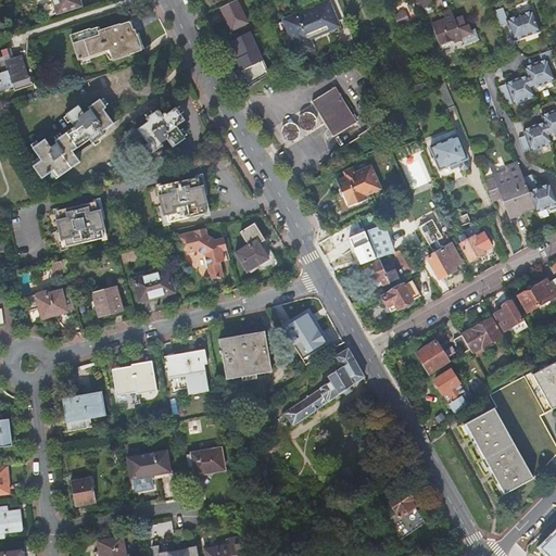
[(79,0),(55,0),(59,12),(81,4),(79,0)]
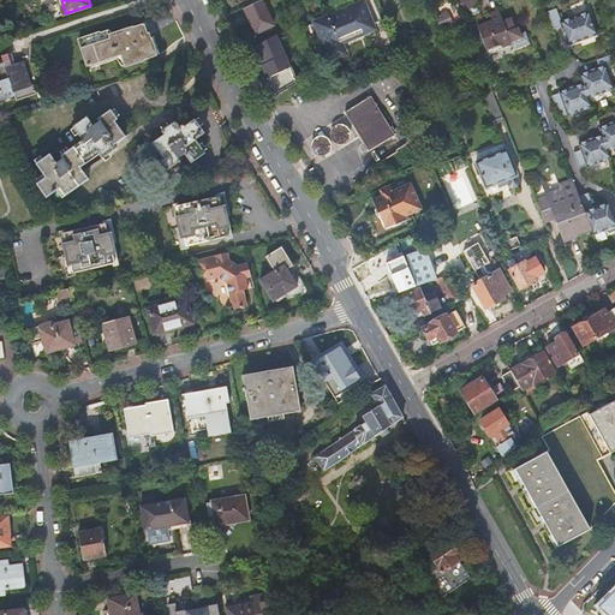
[(262,0),(261,0),(244,9),(256,34),(274,25),(262,0)]
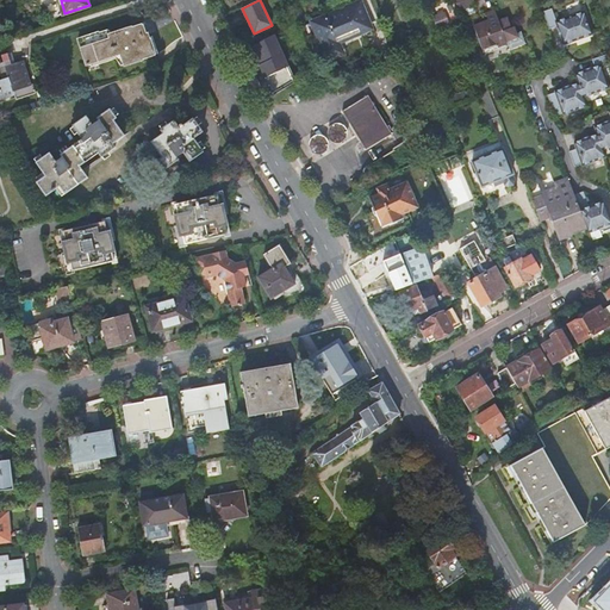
[(473,0),(453,0),(459,12),(475,6),(473,0)]
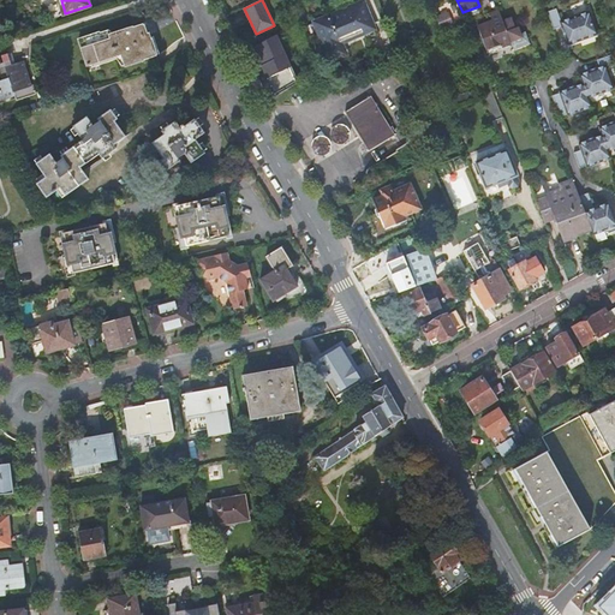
[(363,5),(315,24),(330,60),(345,55),(340,43),(374,30),(363,5)]
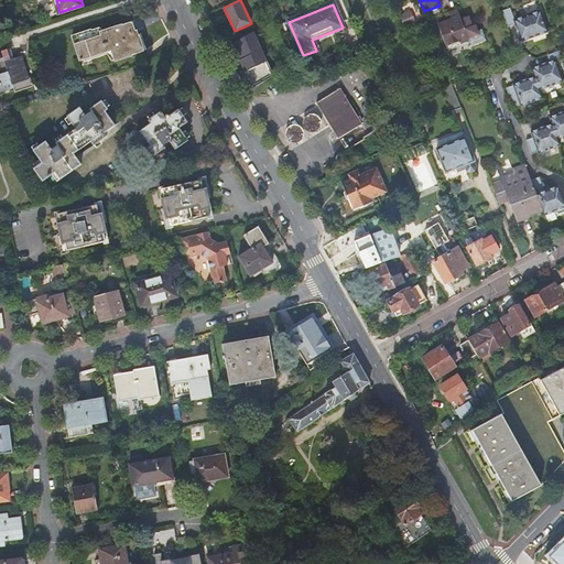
[(501,11),(507,28),(514,25),(521,42),(548,32),(540,11),(513,21),(509,9),(501,11)]
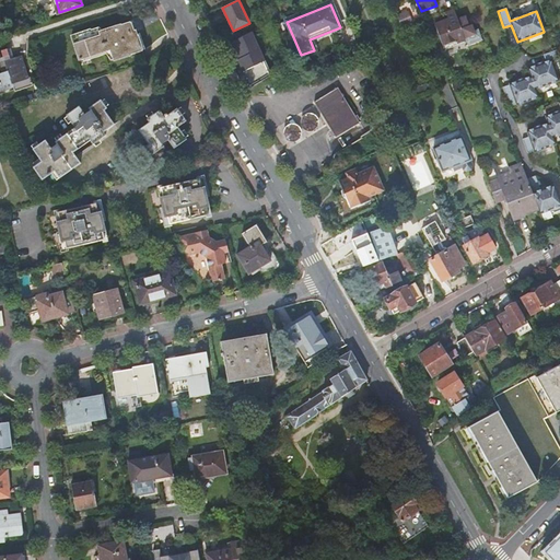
[(466,41),(454,10),(446,13),(448,20),(435,24),(443,48),(466,41)]
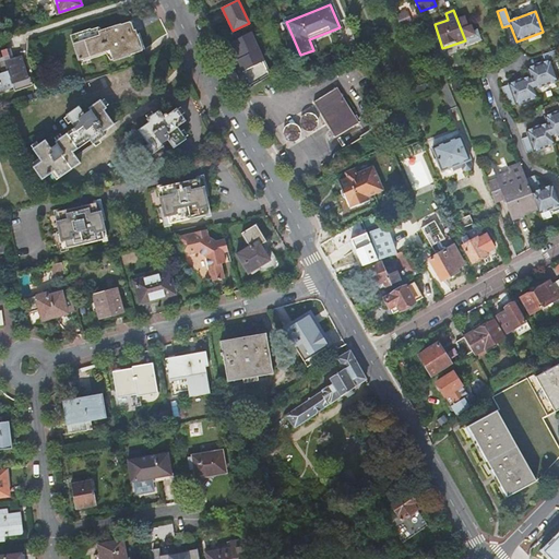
[(406,12),(397,16),(402,27),(411,24),(406,12)]
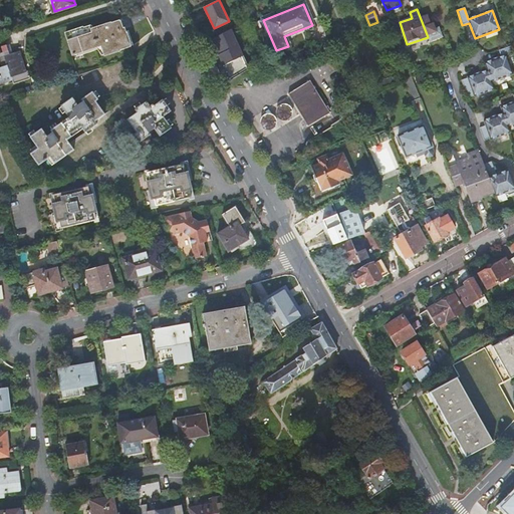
[(118,20),(110,23),(91,29),(89,25),(64,33),(72,55),(100,45),(103,55),(131,46),(123,27),(122,28),(120,28),(118,20)]
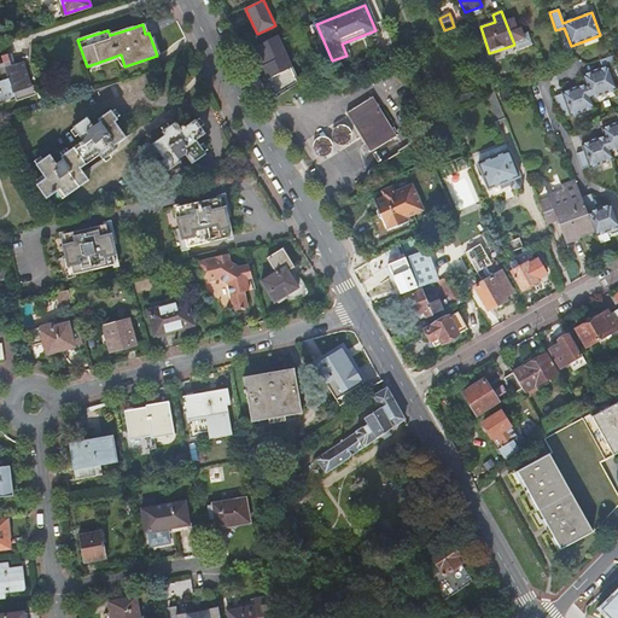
[(277,97),(295,86),(280,52),(285,50),(279,35),(255,48),(257,56),(261,54),(266,65),(262,66),(277,97)]
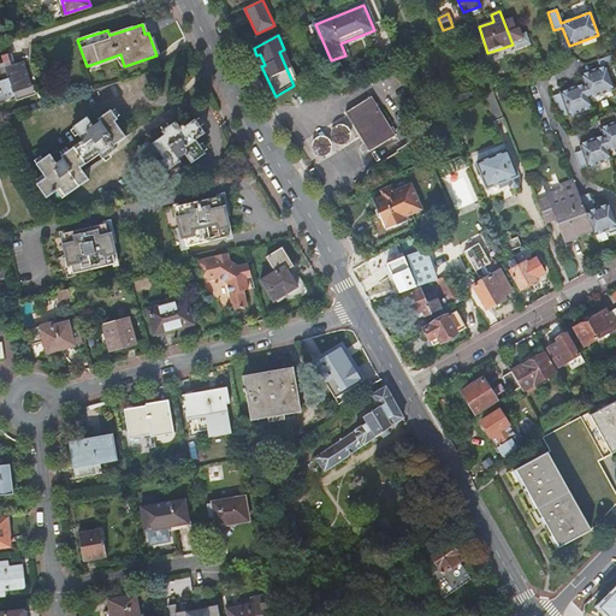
[(294,86),(298,83),(284,49),(279,52),(294,86)]
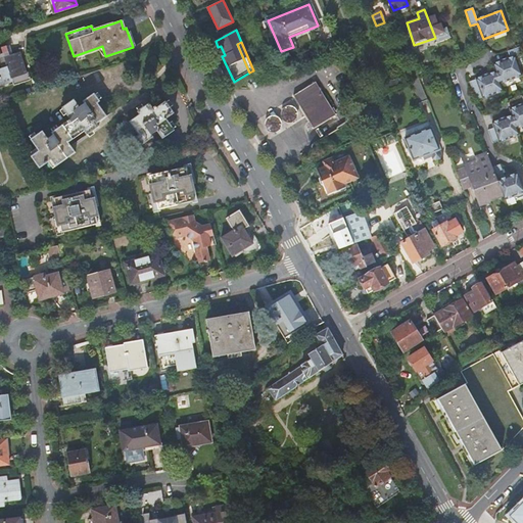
[(522,54),(520,47),(507,51),(510,58),(492,64),(495,73),(476,80),(476,81),(470,83),(476,100),(482,98),(482,99),(503,92),(500,84),(522,76),(515,56),(522,54)]
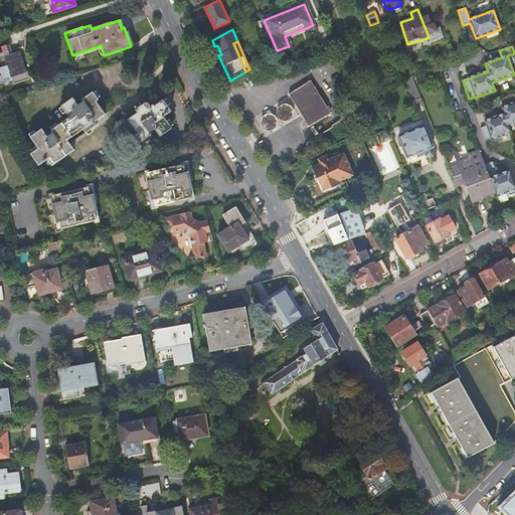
[(0,66),(6,65),(9,75),(25,70),(17,47),(0,51),(0,81),(3,81),(0,74),(0,66)]
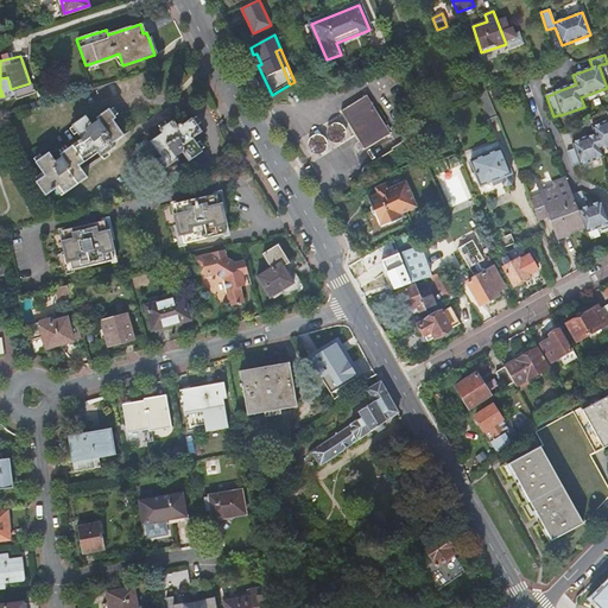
[(486,92),(477,94),(487,120),(496,116),(486,92)]
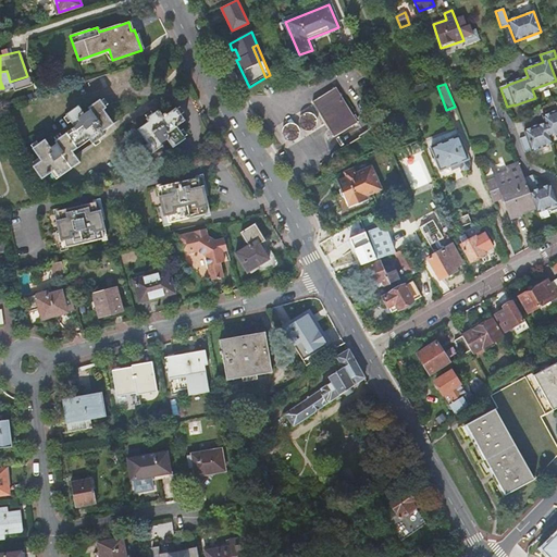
[(374,94),(371,86),(366,88),(369,97),(374,94)]
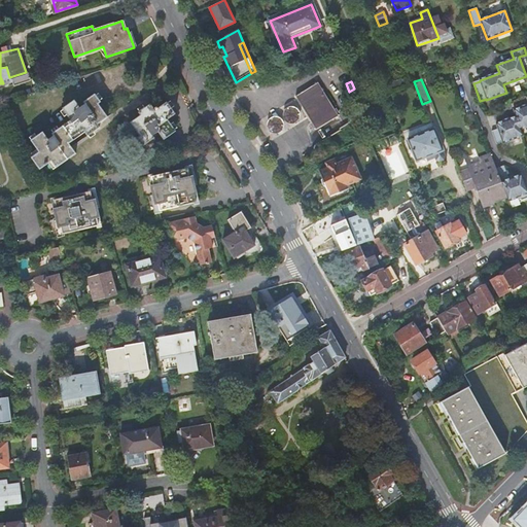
[(317,82),(294,97),(310,125),(314,131),(336,117),(335,114),(317,82)]
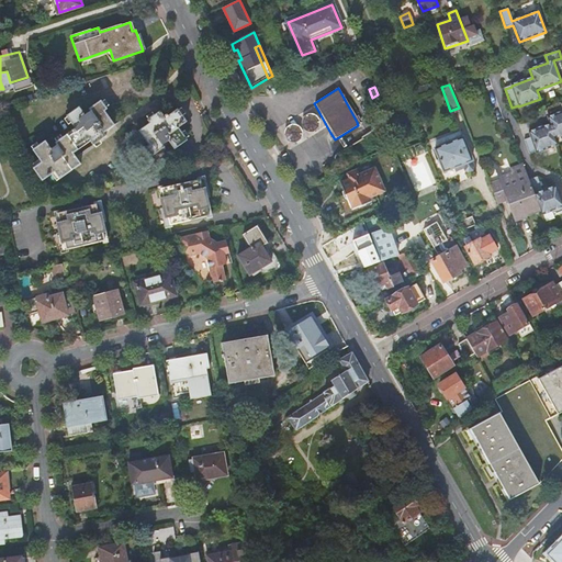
[(42,163),(33,168),(43,182),(55,173),(60,180),(82,165),(72,152),(90,139),(94,147),(108,137),(105,134),(116,126),(105,112),(109,110),(102,101),(90,109),(92,112),(86,115),(81,107),(68,115),(76,128),(57,143),(58,145),(53,148),(47,141),(33,150),(42,163)]
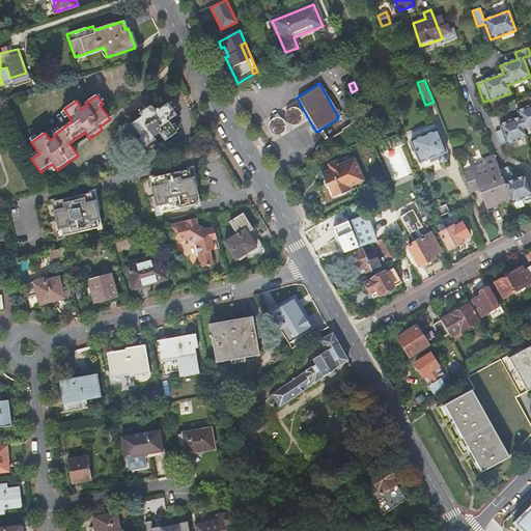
[(530,98),(529,99),(530,103),(530,105),(516,111),(519,118),(499,126),(501,131),(495,134),(500,147),(506,144),(506,145),(526,138),(524,132),(530,129),(530,98)]
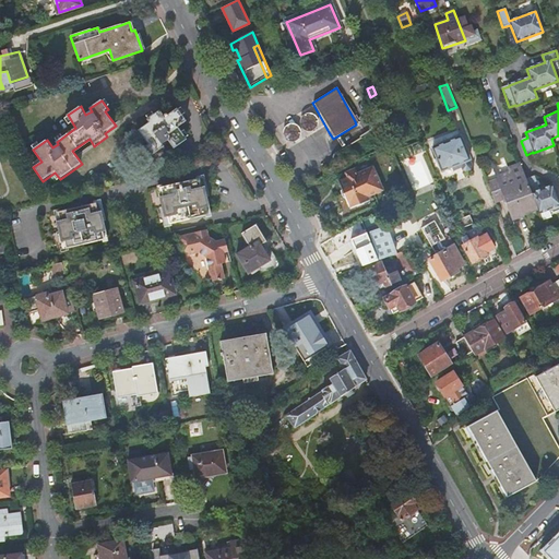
[(168,141),(174,149),(188,139),(178,128),(187,121),(177,108),(168,116),(166,114),(163,116),(159,111),(147,119),(150,123),(139,131),(149,145),(146,146),(152,155),(164,146),(163,144),(168,141)]
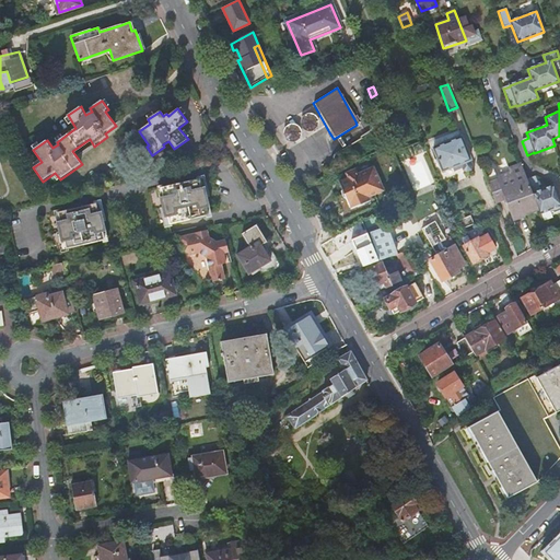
[(461,137),(433,148),(442,171),(470,160),(461,137)]
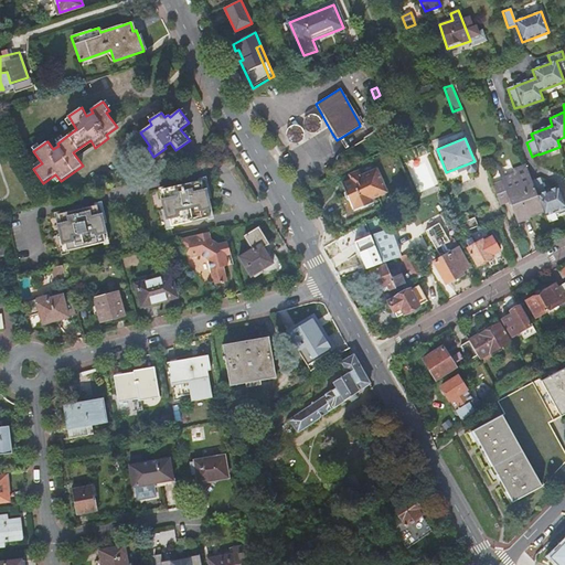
[(510,199),(511,202),(519,222),(530,217),(529,215),(543,210),(532,181),(526,166),(513,170),(514,174),(501,180),(502,182),(492,185),(499,202),(510,199)]
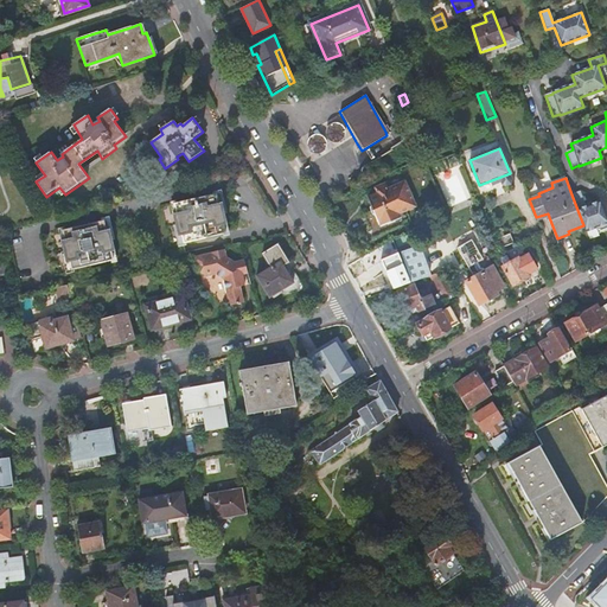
[(377,193),(368,198),(378,224),(379,224),(381,227),(400,217),(398,213),(415,206),(404,181),(388,189),(385,184),(375,187),(377,193)]
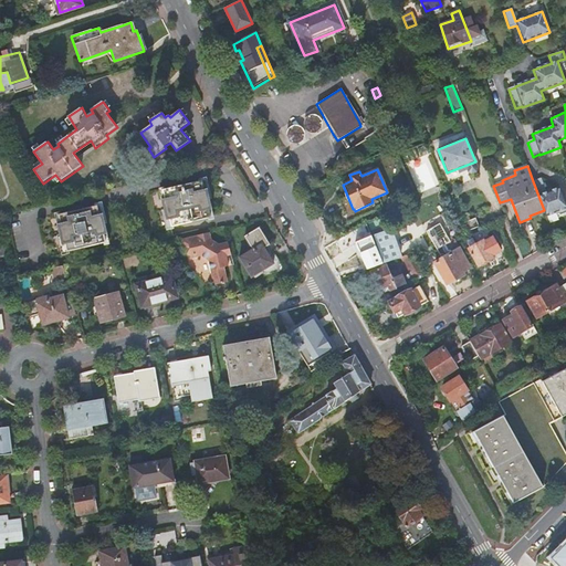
[(544,210),(546,216),(556,212),(557,213),(561,216),(565,213),(565,212),(565,205),(559,188),(546,192),(541,178),(533,181),(544,210)]
